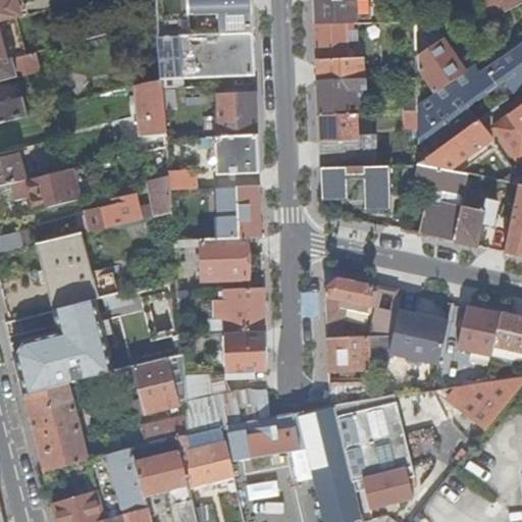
[(16,0),(11,1),(14,17),(21,16),(16,0)]
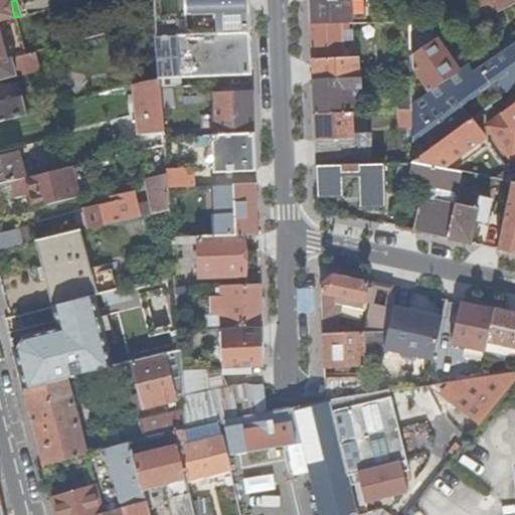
[(246,0),(151,0),(153,23),(154,37),(248,33),(246,0)]
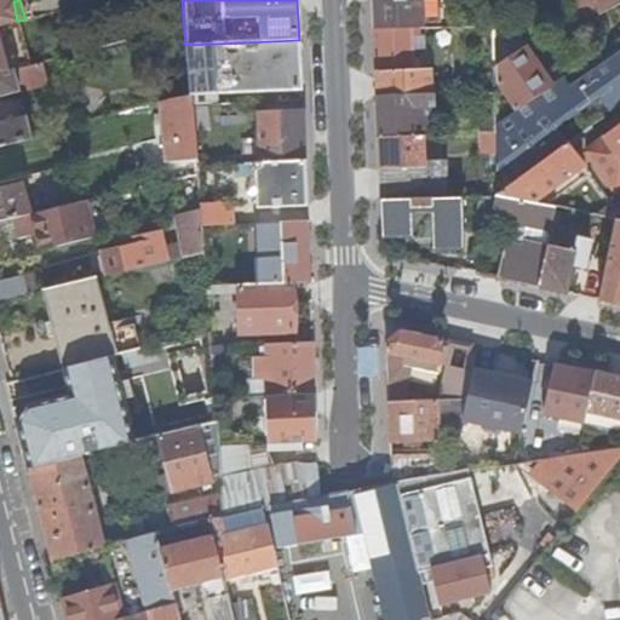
[(373,0),(369,0),(371,30),(420,29),(420,18),(437,18),(437,0),(373,0)]
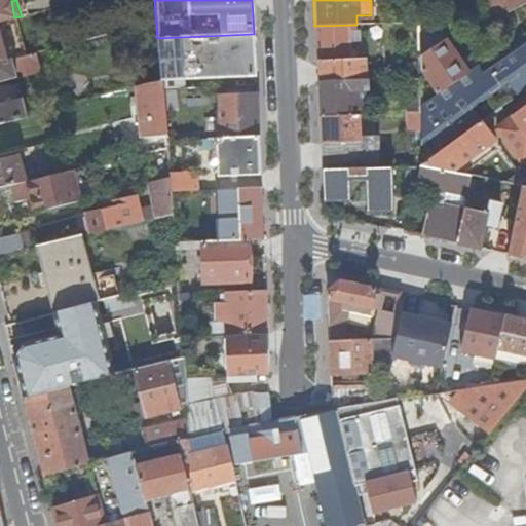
[(525,2),(525,0),(486,0),(493,14),(506,9),(508,11),(525,2)]
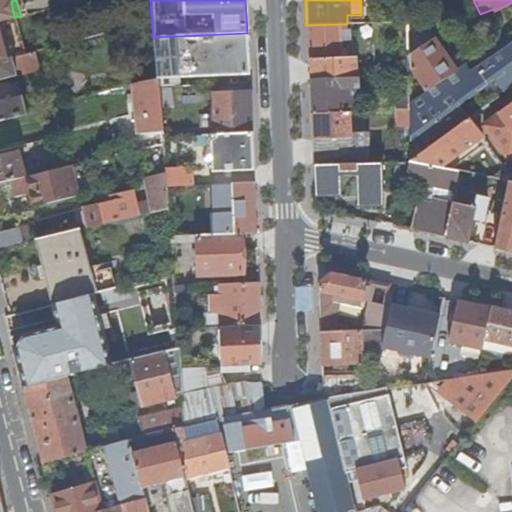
[(0,61),(24,56),(14,17),(11,1),(0,4),(0,61)]
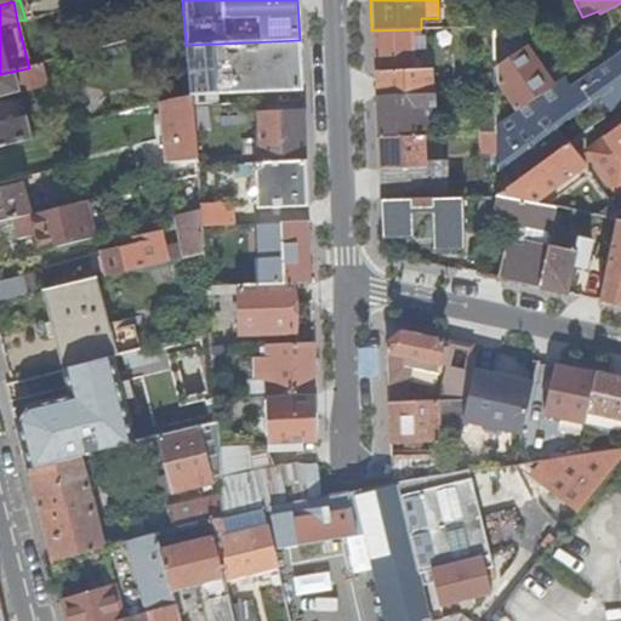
[(513,20),(491,29),(491,44),(518,30),(513,20)]
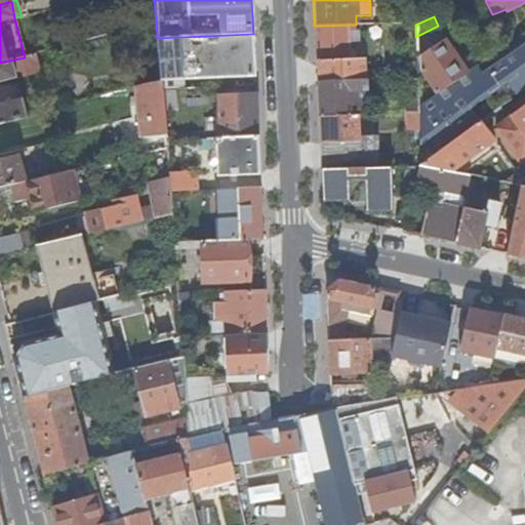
[(314,26),(317,82),(365,80),(364,58),(350,59),(349,41),(359,41),(359,30),(356,30),(356,25),(314,26)]
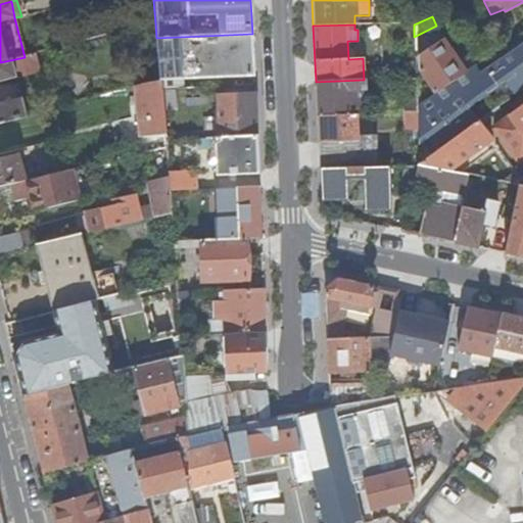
[(253,75),(252,34),(156,38),(160,81),(253,75)]
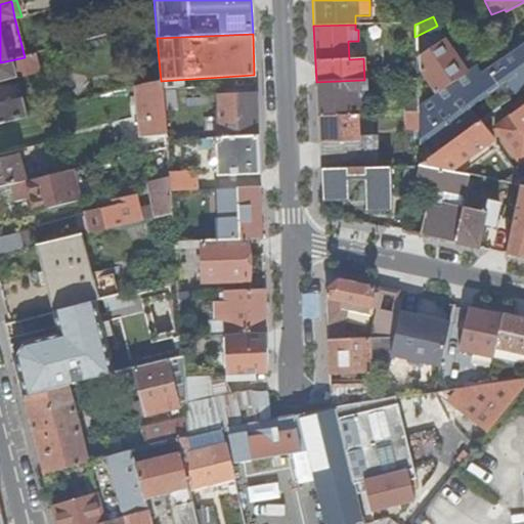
[(466,73),(465,72),(457,61),(442,40),(418,57),(418,71),(435,95),(466,74),(466,73)]
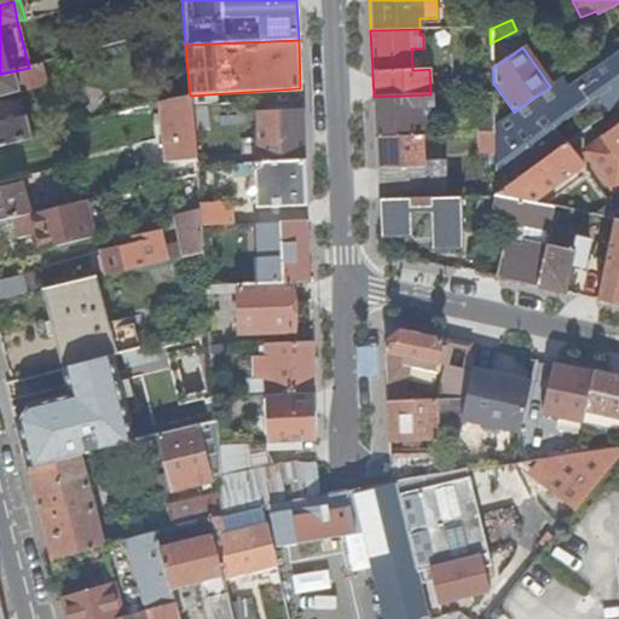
[(514,113),(492,127),(493,136),(493,155),(495,195),(565,144),(618,104),(618,48),(573,81),(565,87),(559,81),(550,86),(550,87),(514,113)]
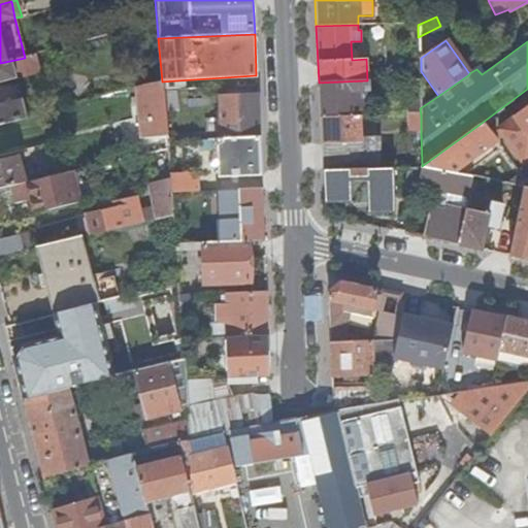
[(468,72),(481,64),(474,54),(461,62),(468,72)]
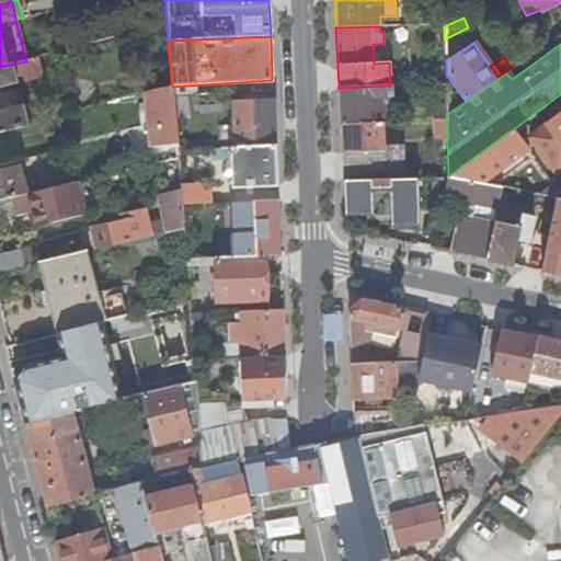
[(0,130),(26,124),(22,105),(0,111),(0,87),(39,78),(34,59),(26,61),(0,67),(0,130)]
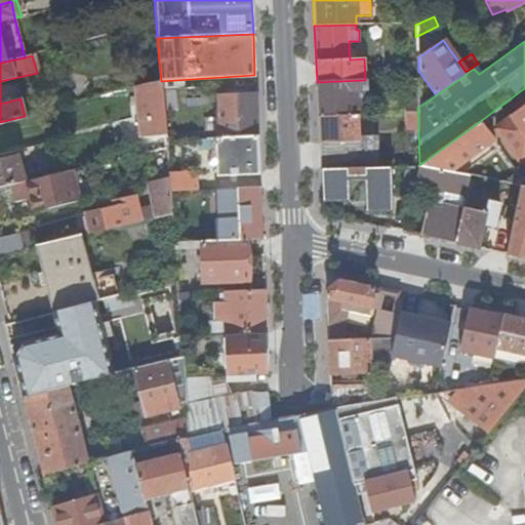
[(479,74),(486,69),(482,63),(474,69),(479,74)]
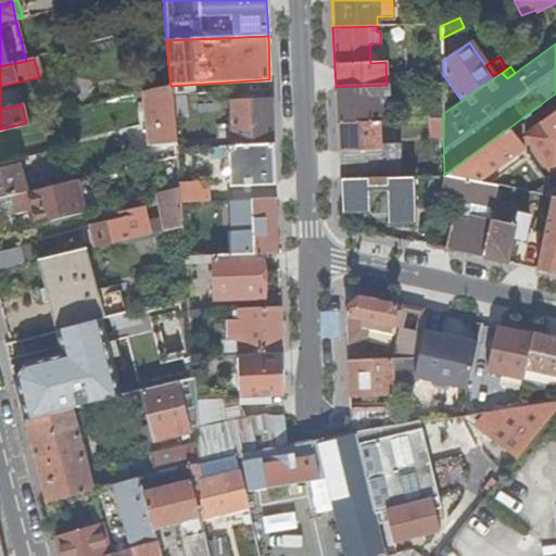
[(428,84),(429,122),(443,122),(442,114),(441,83),(428,84)]
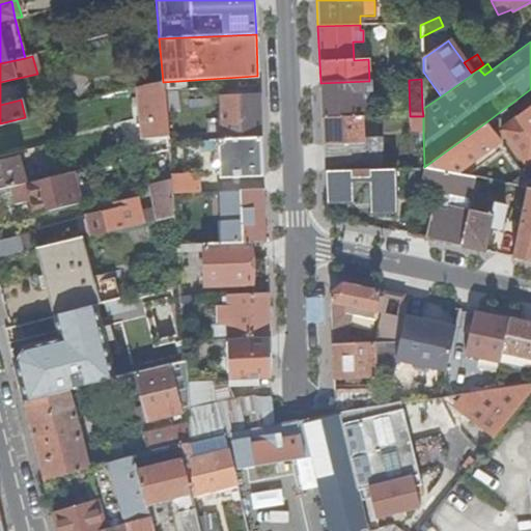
[(320,83),(322,119),(354,118),(353,93),(371,93),(371,81),(369,81),(320,83)]
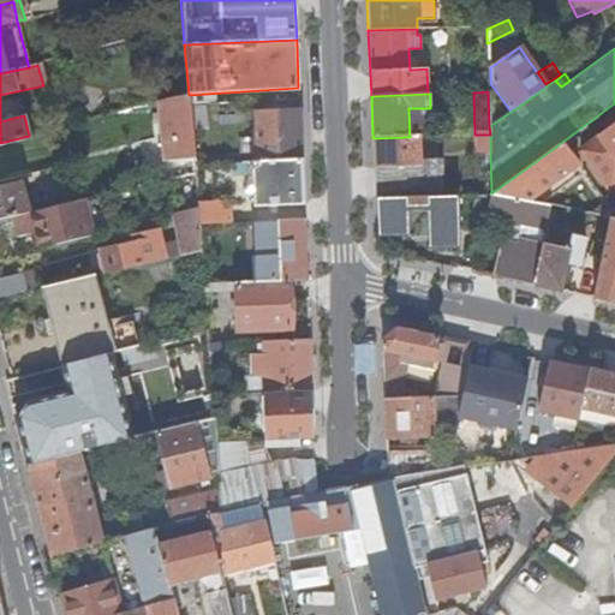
[(189,95),(157,103),(159,111),(162,161),(193,157),(189,105),(189,95)]
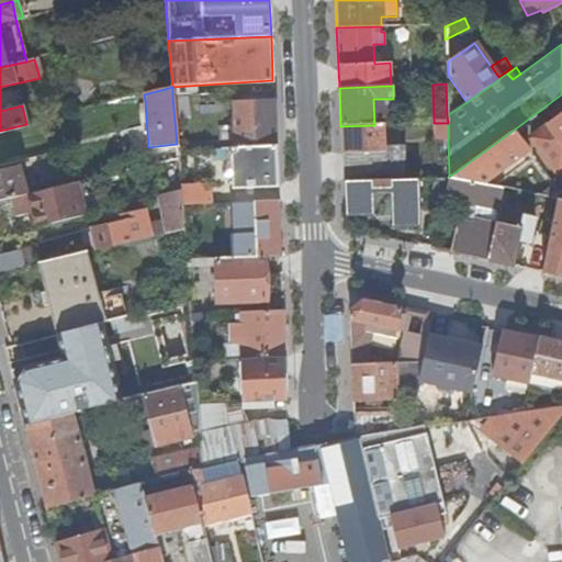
[(274,145),(273,101),(232,103),(234,147),(274,145)]
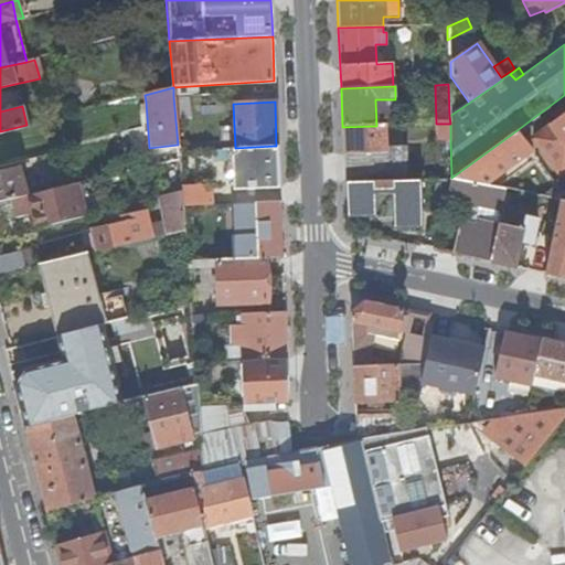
[(564,169),(564,114),(532,138),(558,174),(564,169)]
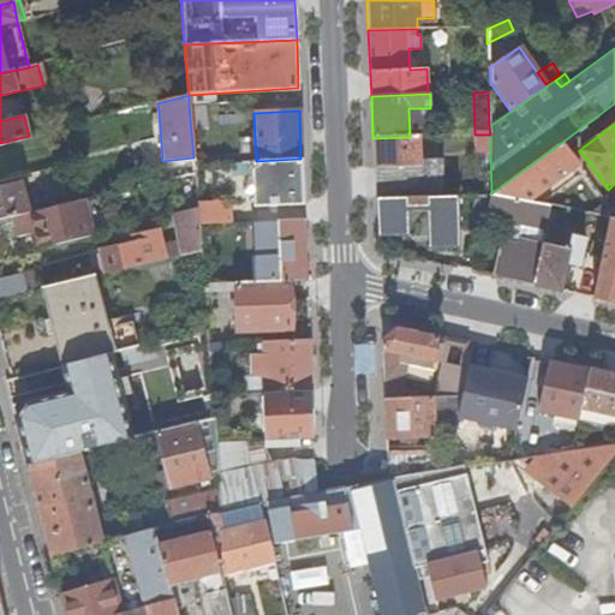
[(475,154),(490,154),(490,135),(475,135),(475,154)]
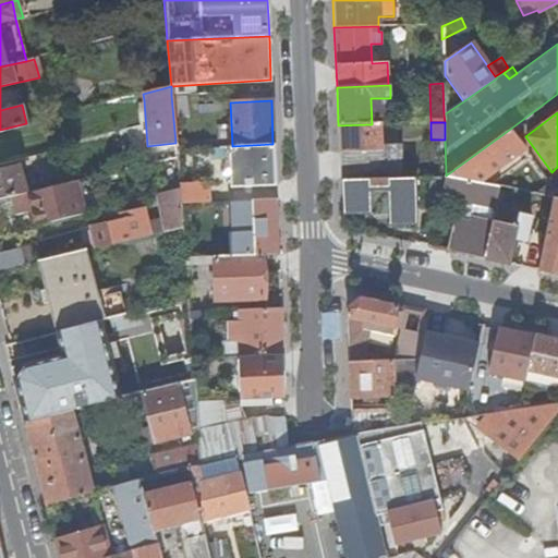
[(338,125),(340,180),(399,178),(398,131),(392,131),(379,131),(379,124),(372,124),(338,125)]
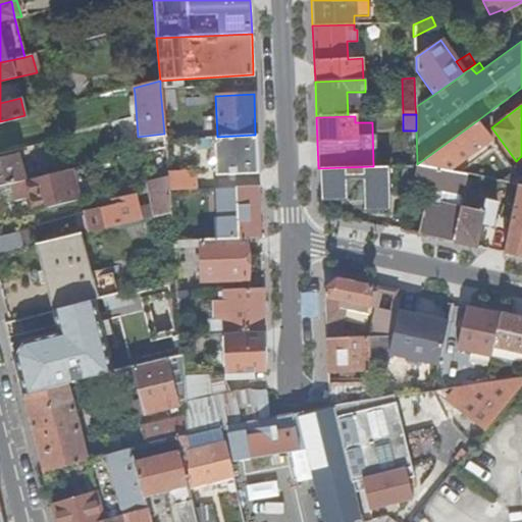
[(417,164),(448,171),(489,140),(476,121),(417,164)]
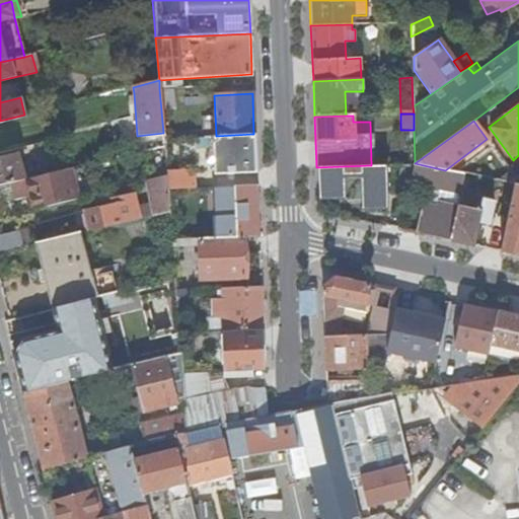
[(253,134),(216,136),(212,136),(213,154),(207,154),(207,161),(213,161),(214,174),(255,172),(253,134)]
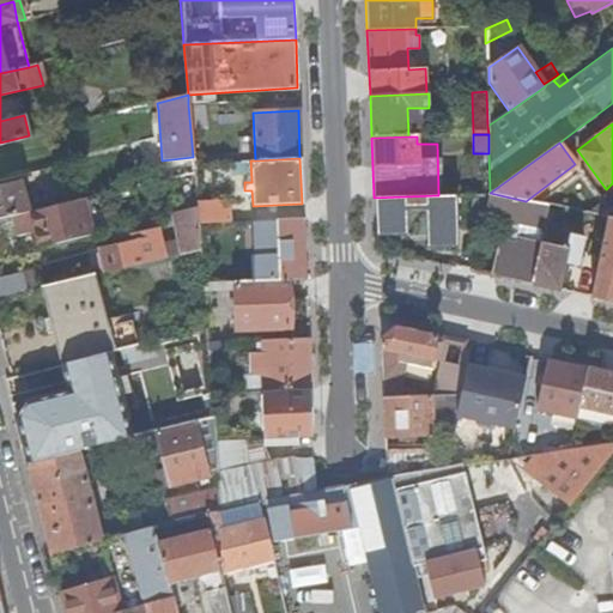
[(0,218),(11,217),(26,212),(19,184),(0,188),(0,218)]
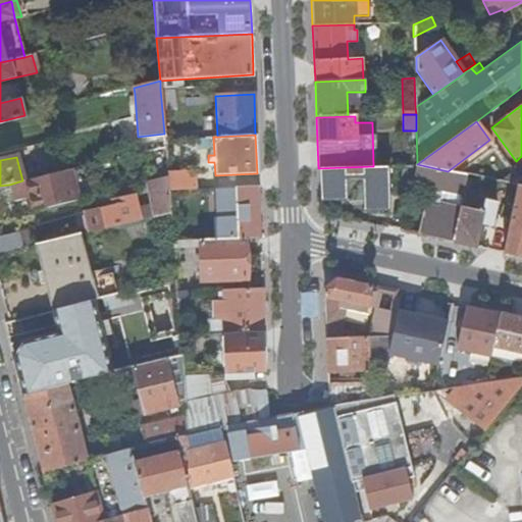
[(167,176),(166,171),(165,158),(148,162),(150,181),(167,176)]
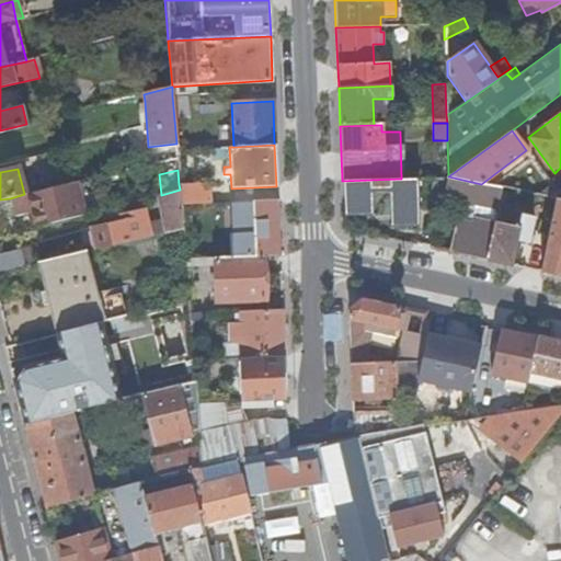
[(443,203),(443,198),(448,176),(433,178),(432,202),(443,203)]
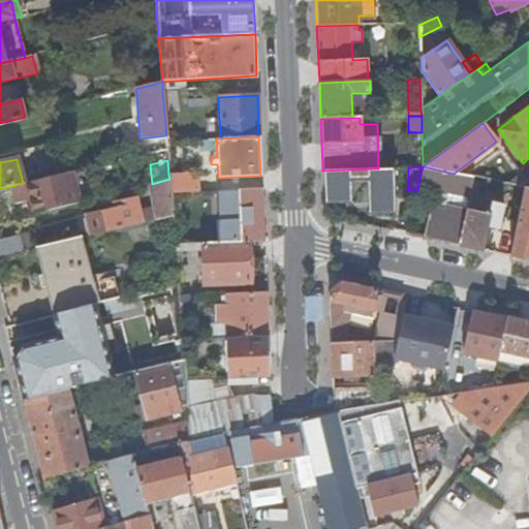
[(457,246),(468,199),(473,178),(454,174),(423,166),(417,187),(449,194),(445,211),(436,209),(430,240),(457,246)]
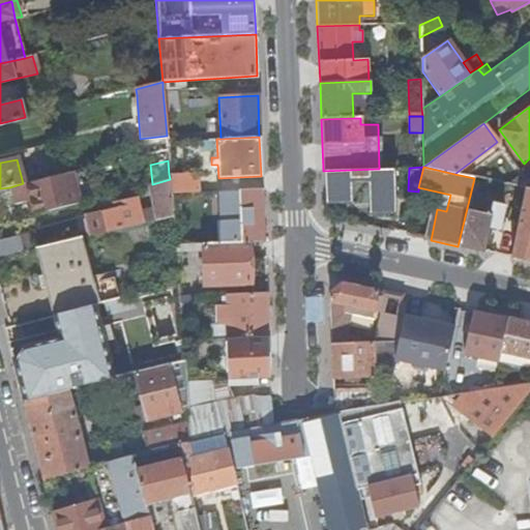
[(379,169),(323,171),(325,204),(353,203),(352,184),(367,184),(369,215),(396,214),(394,168),(379,169)]
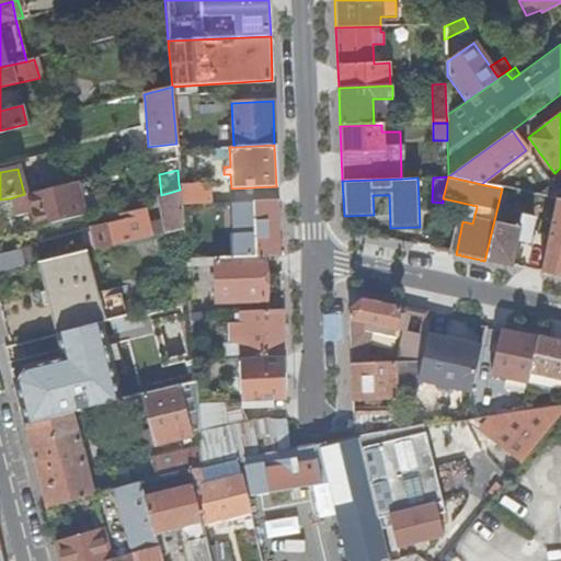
[(30,213),(33,228),(82,215),(75,182),(24,194),(10,198),(14,216),(30,213)]
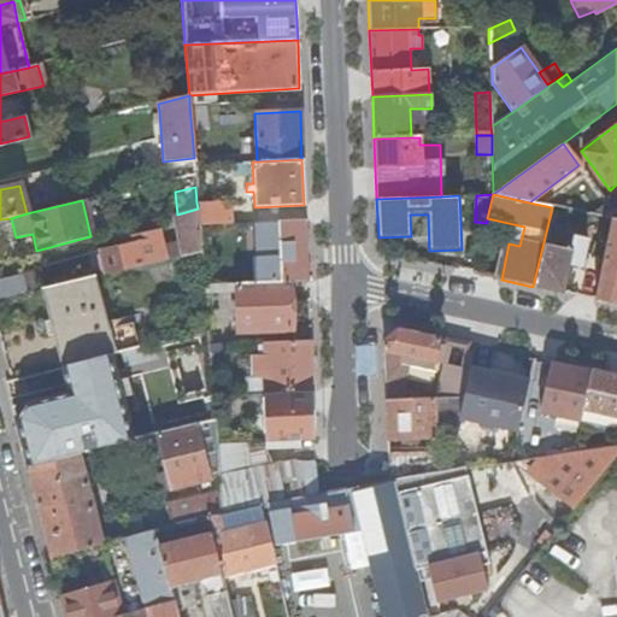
[(199,225),(229,223),(228,201),(197,203),(198,209),(199,225)]
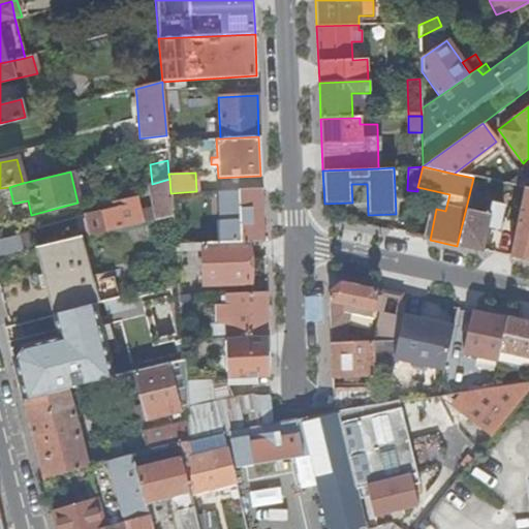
[(528,188),(528,178),(518,186),(524,188),(528,188)]
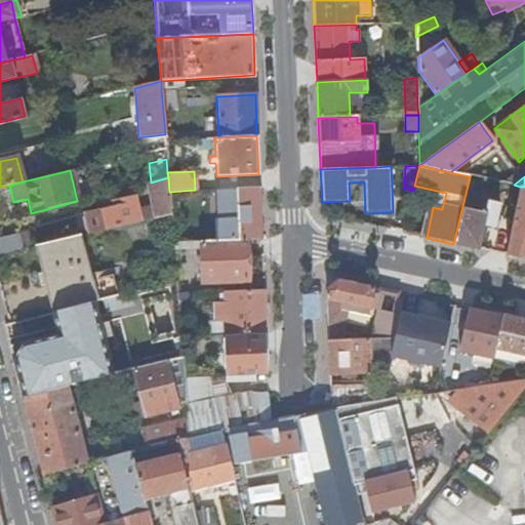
[(151,183),(145,184),(146,208),(137,209),(134,197),(120,201),(121,206),(116,207),(81,216),(85,235),(171,213),(169,192),(168,177),(151,183)]
